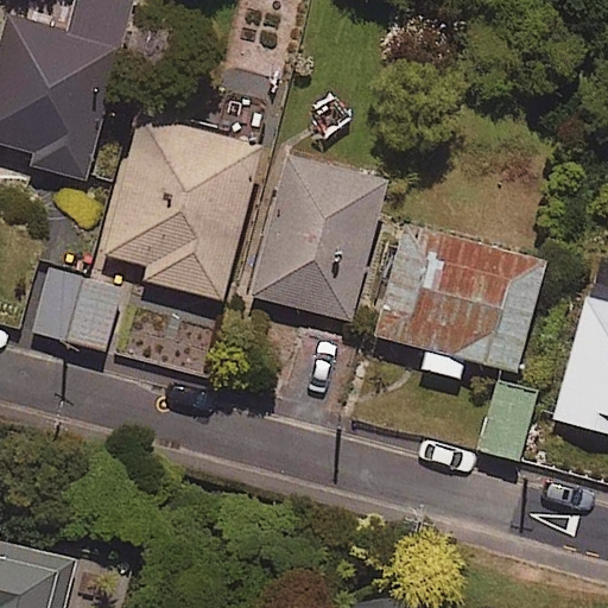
[(132,0),(73,0),(65,30),(6,14),(0,37),(0,143),(38,153),(35,169),(83,182),(132,0)]
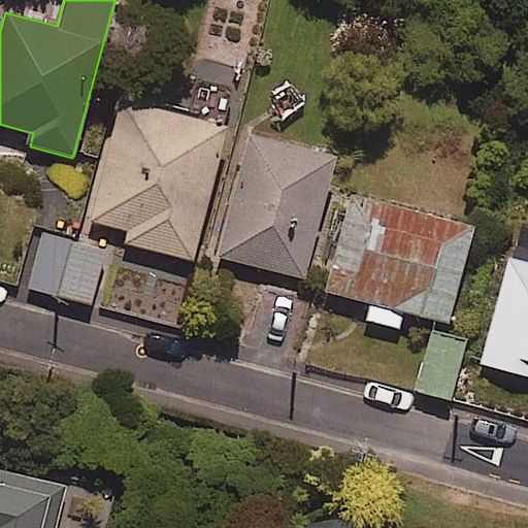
[(121,98),(90,223),(99,224),(98,228),(125,231),(122,243),(191,260),(234,89),(201,80),(192,116),(121,98)]
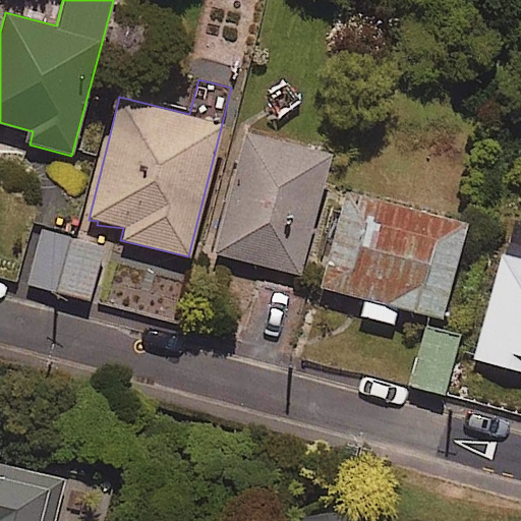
[(330,154),(244,132),(215,253),(300,275),(330,154)]
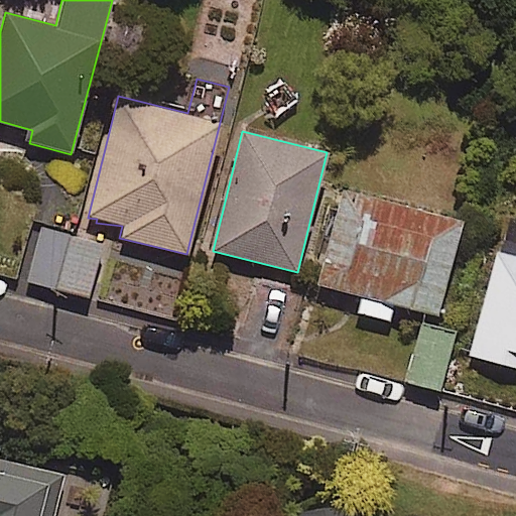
[(462,221),(342,188),(315,285),(361,297),(357,312),(389,320),(393,303),(436,315),(462,221)]
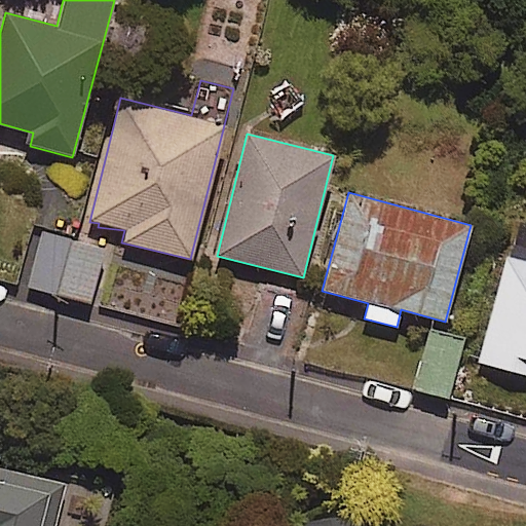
[(104,248),(41,232),(28,287),(90,302),(104,248)]
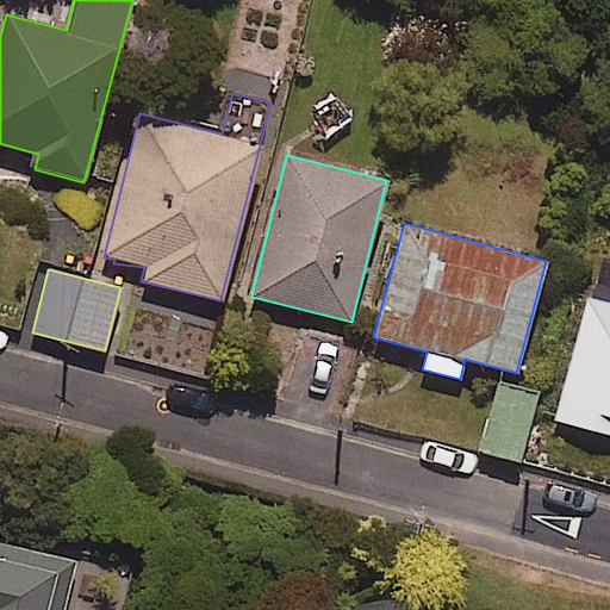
[(609,302),(587,296),(553,419),(609,435),(609,302)]
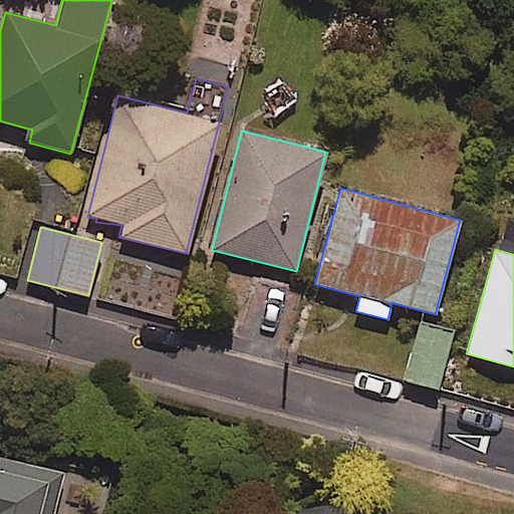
[(453,330),(420,321),(403,378),(437,388),(453,330)]
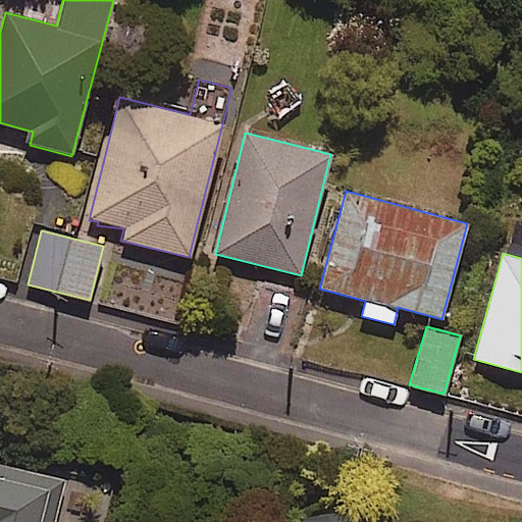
[(54,521),(64,479),(0,464),(0,521),(54,521)]
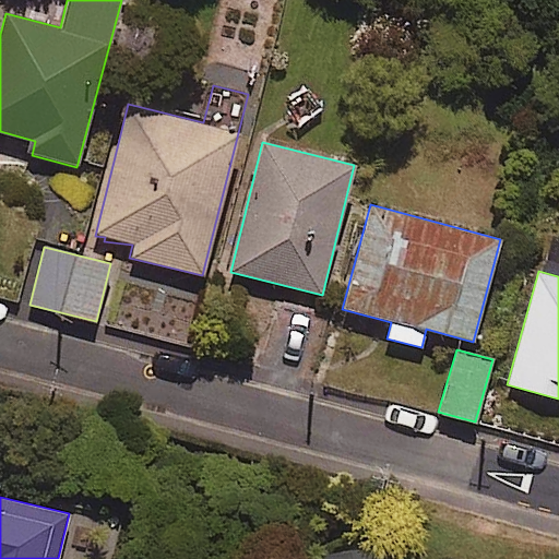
[(385,558),(384,547),(319,555),(319,558),(385,558)]
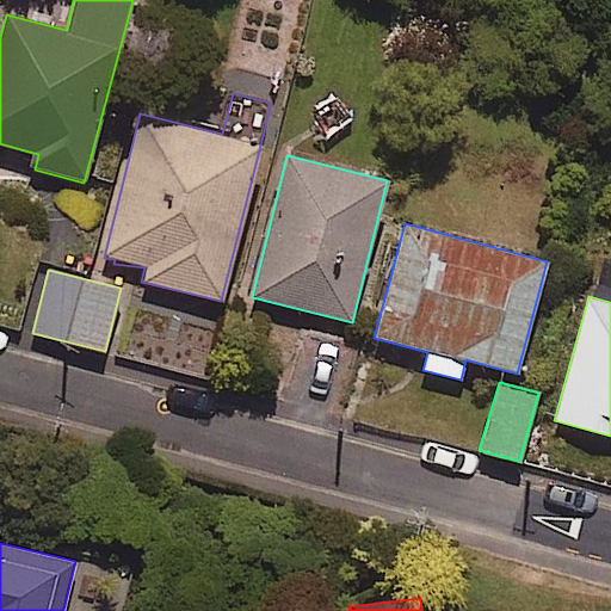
All buildings are outlined.
